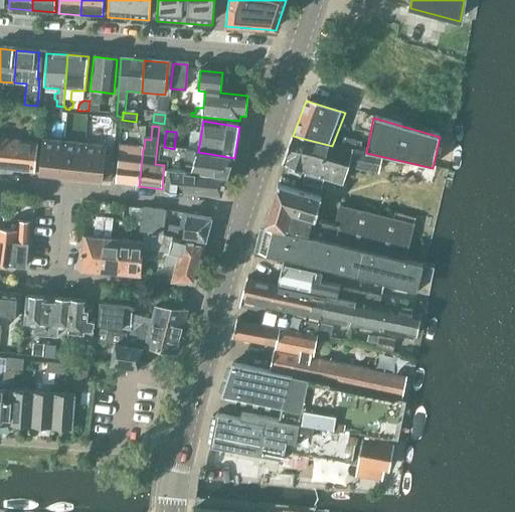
[(379,175),(383,158),(352,151),(352,152),(292,137),(283,164),(306,172),(305,174),(306,174),(303,185),(321,190),(324,179),(342,185),(347,167),(378,174),(379,175)]
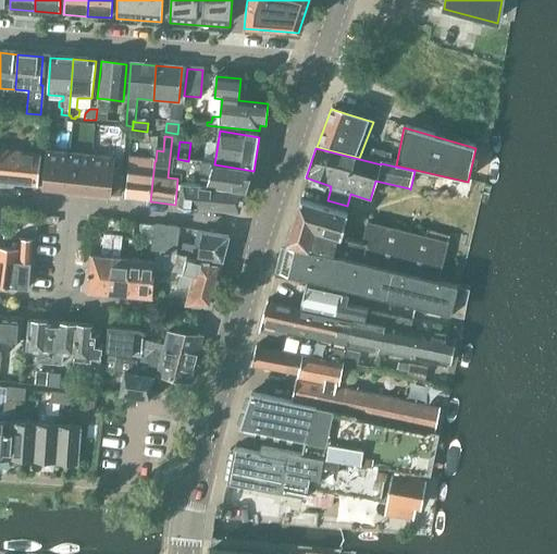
[(0,185),(16,187),(20,155),(0,151),(0,185)]
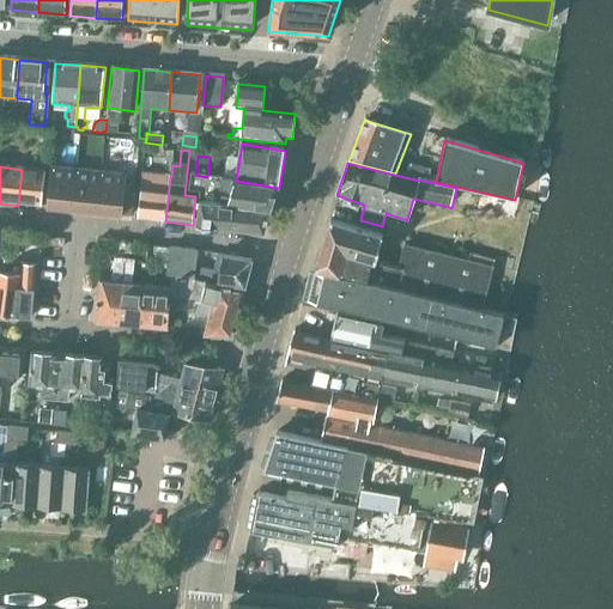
[(47,208),(72,211),(77,170),(52,168),(47,208)]
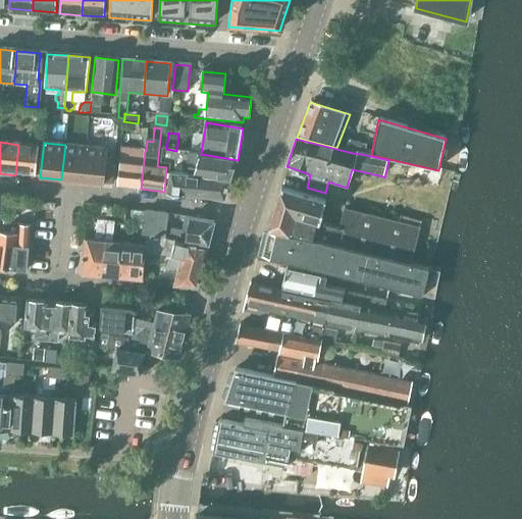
[(18,145),(15,175),(35,177),(38,147),(18,145)]
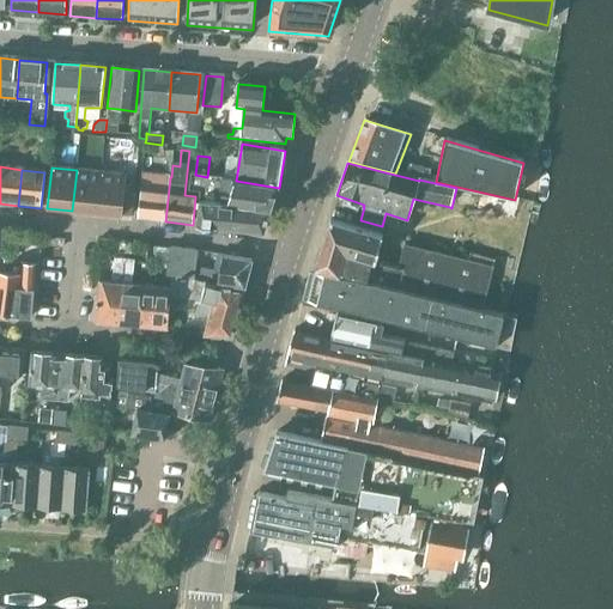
[(72,211),(97,214),(102,172),(77,170),(72,211)]
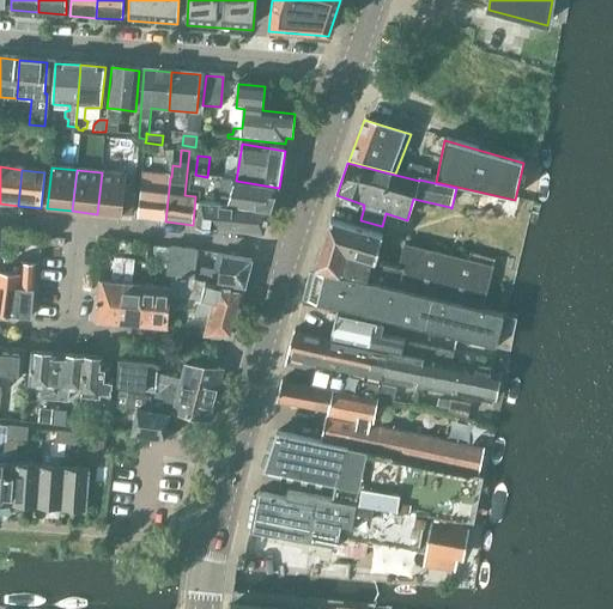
[(102,172),(97,214),(132,218),(135,187),(126,186),(126,176),(102,172)]
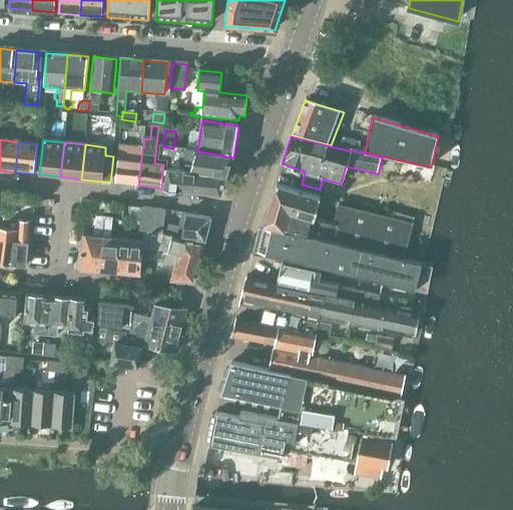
[(115,182),(138,185),(142,148),(119,146),(115,182)]
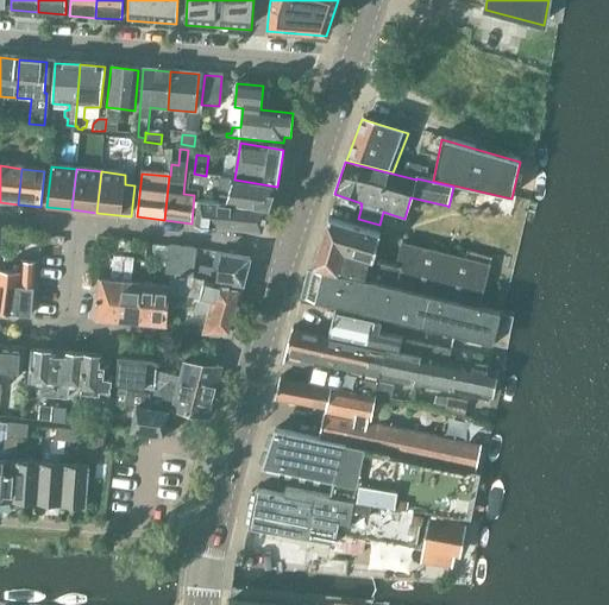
[(262,216),(232,213),(233,200),(200,195),(196,221),(261,229),(262,216)]
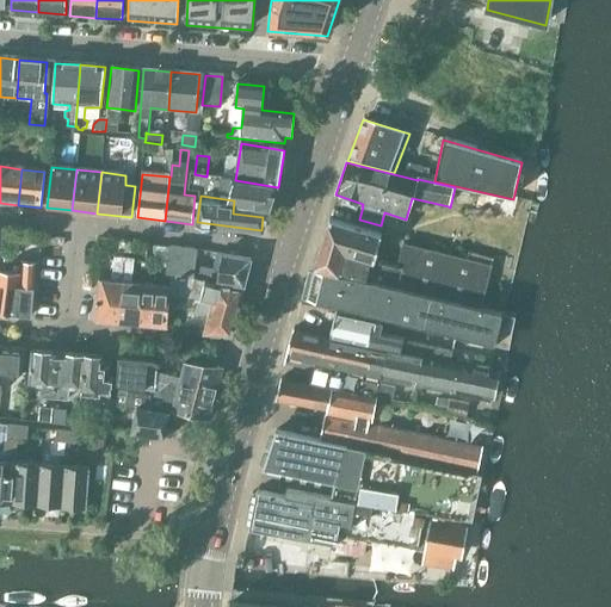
[(315,268),(314,271),(338,276),(339,274),(364,280),(364,278),(481,307),(491,268),(403,247),(397,268),(374,262),(381,236),(329,221),(328,223),(329,223),(328,227),(327,234),(326,233),(325,236),(323,239),(325,239),(323,242),(325,242),(321,251),(320,252),(319,254),(320,255),(316,268),(315,268)]
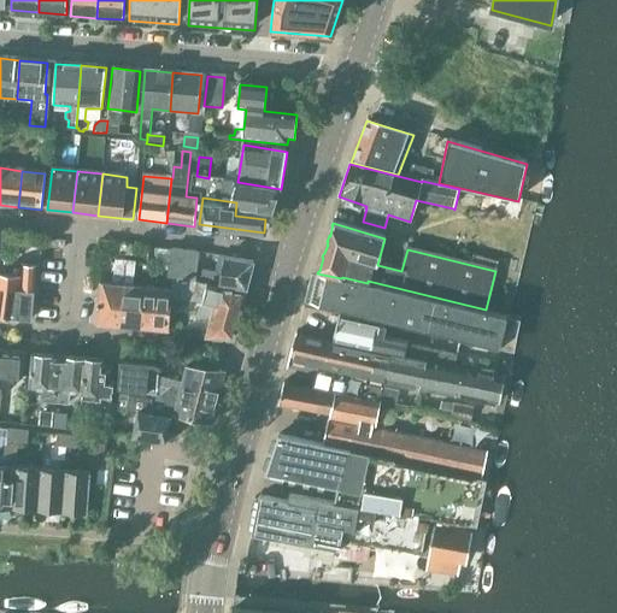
[(160,267),(168,267),(170,252),(163,251),(160,267)]
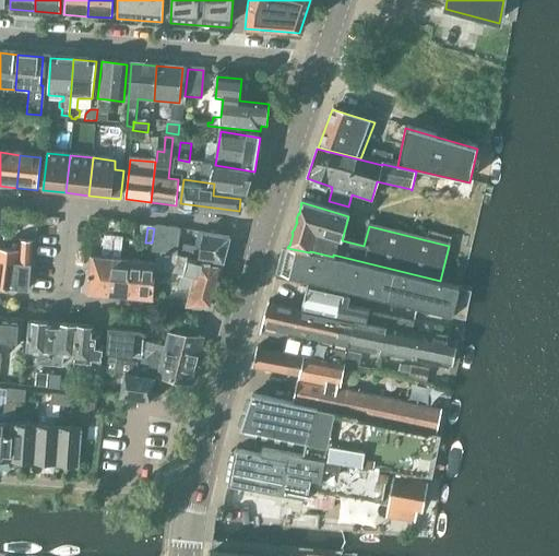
[(151,255),(155,256),(164,257),(167,229),(154,228),(152,243),(151,255)]
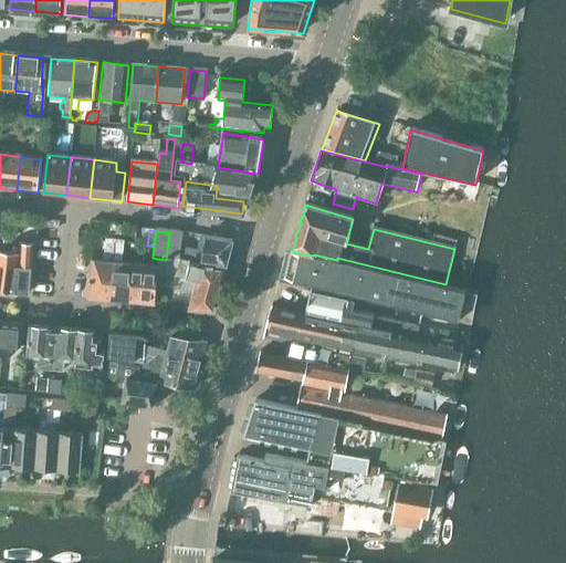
[(169,232),(166,260),(179,261),(182,233),(169,232)]
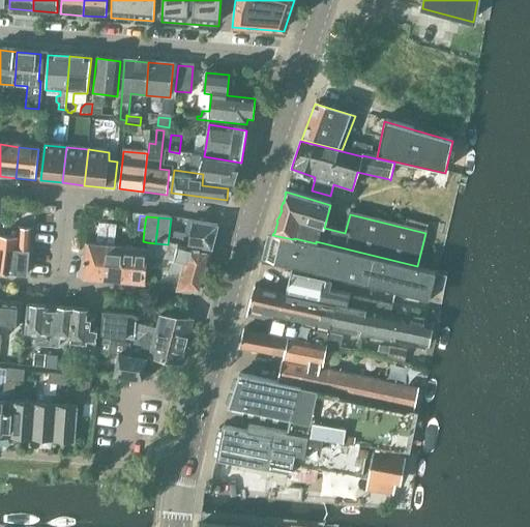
[(188,246),(212,251),(217,227),(187,222),(185,236),(174,234),(173,244),(188,247),(188,246)]
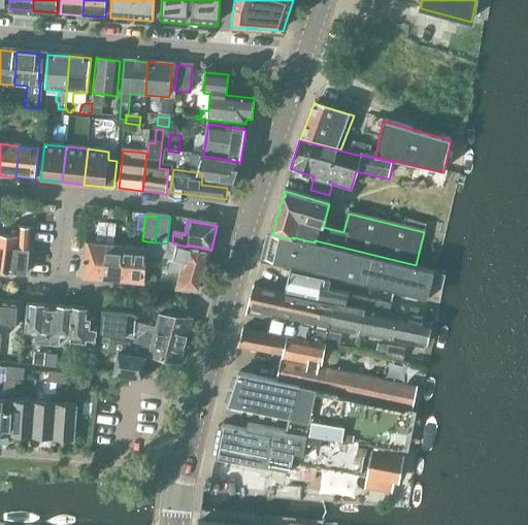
[(93,279),(101,280),(107,225),(99,224),(96,245),(85,243),(81,277),(85,277),(87,281),(92,281),(93,279)]
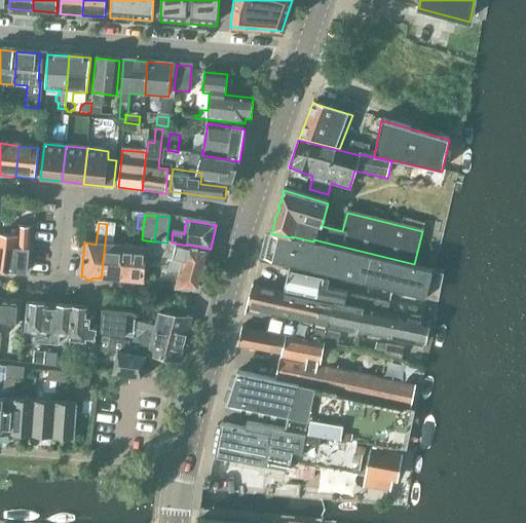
[(117,279),(119,279),(122,248),(112,247),(115,225),(107,224),(101,278),(108,278),(110,282),(115,283),(117,279)]
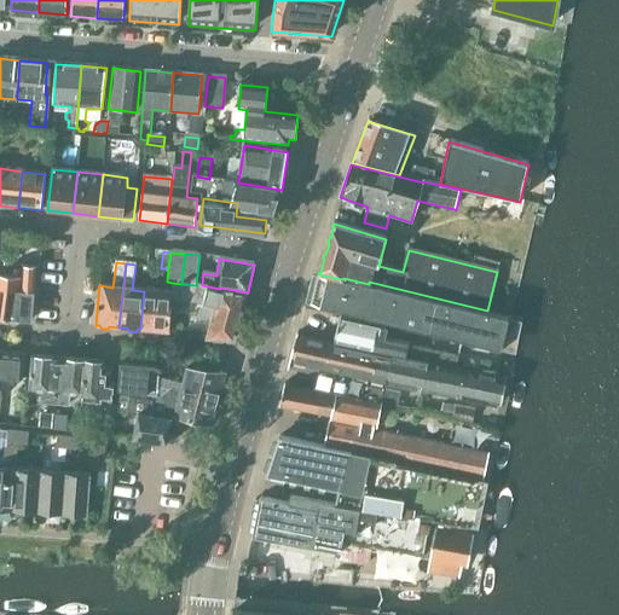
[(22,267),(21,280),(17,321),(32,323),(36,268),(22,267)]
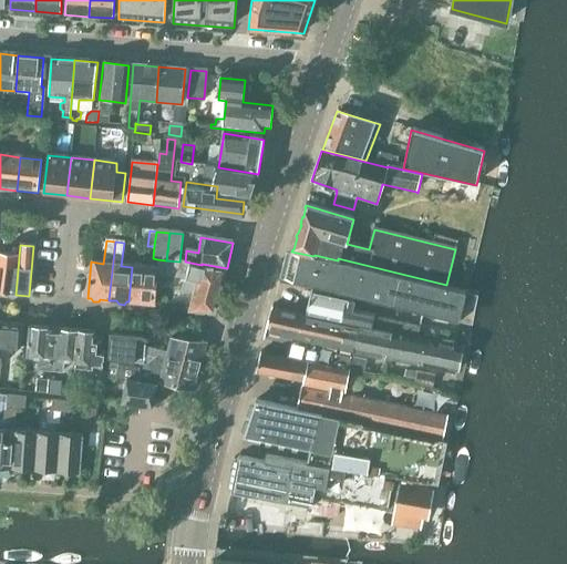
[(284,279),(338,291),(390,305),(459,322),(465,293),(344,263),(291,253),(290,254),(292,254),(291,258),(284,263),(281,274),(284,279)]
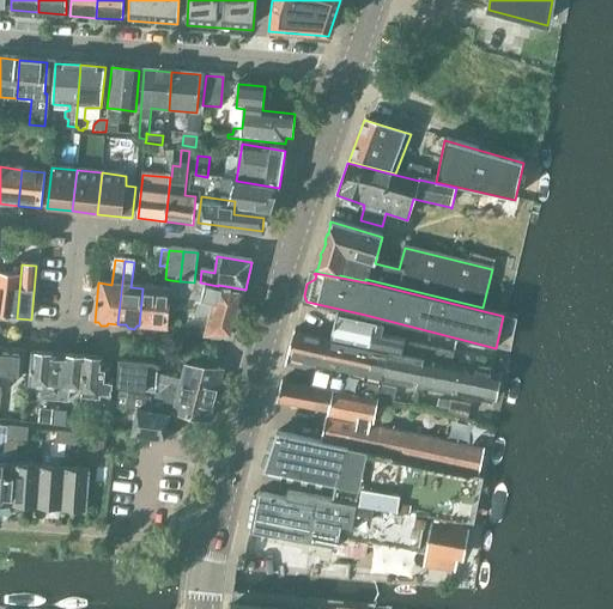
[(0,316),(17,318),(20,278),(0,274),(0,316)]
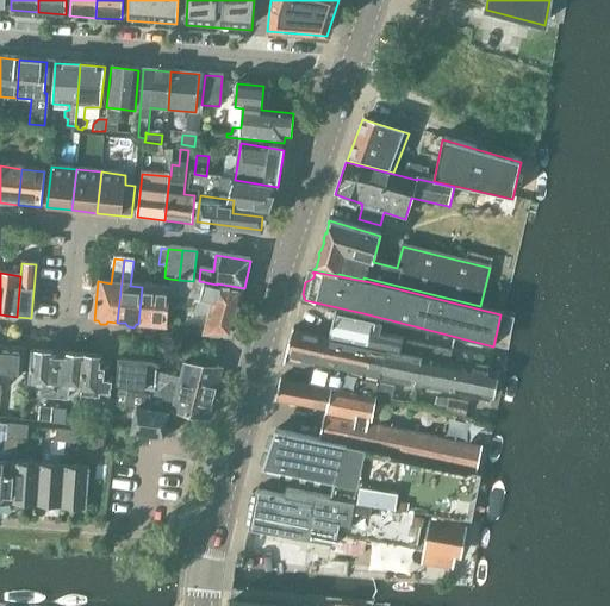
[(169,279),(168,289),(170,291),(170,297),(191,299),(199,300),(195,313),(210,317),(204,335),(231,336),(243,289),(222,288),(222,287),(193,281),(179,280),(169,279)]
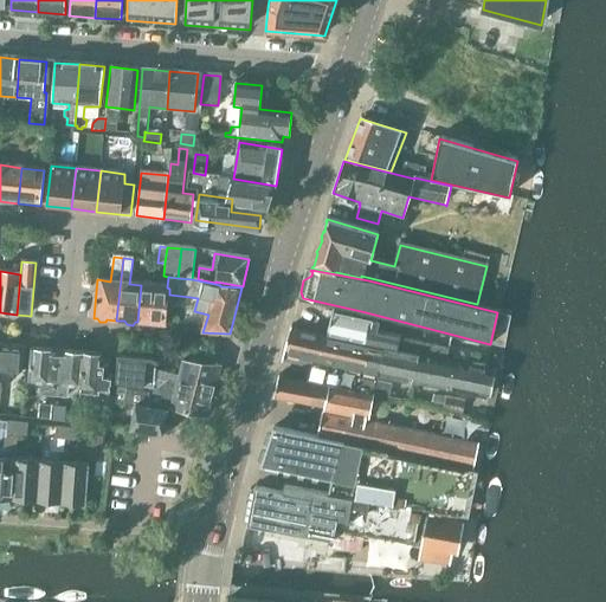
[(141,285),(137,322),(152,324),(153,327),(159,328),(160,324),(165,325),(166,318),(169,295),(169,289),(167,287),(141,285)]
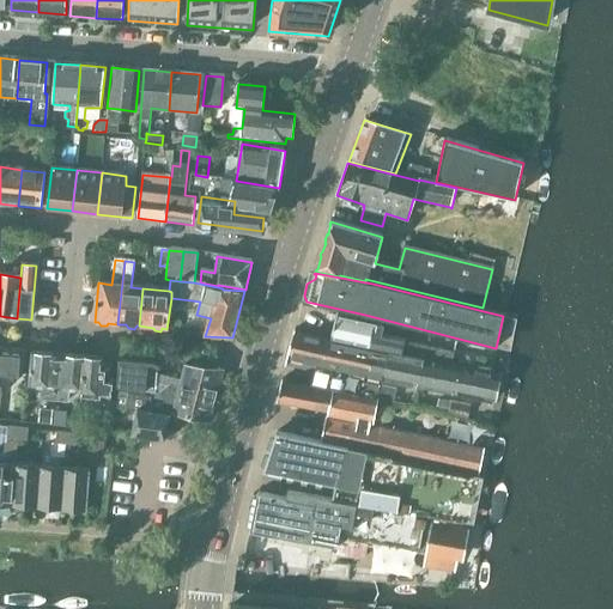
[(414,358),(424,360),(450,366),(453,357),(405,345),(405,343),(381,339),(384,326),(337,315),(332,340),(414,358)]
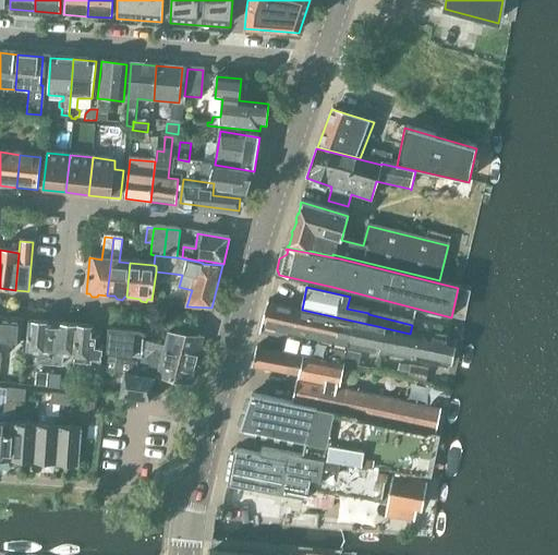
[(165,296),(153,293),(152,300),(164,304),(165,296)]
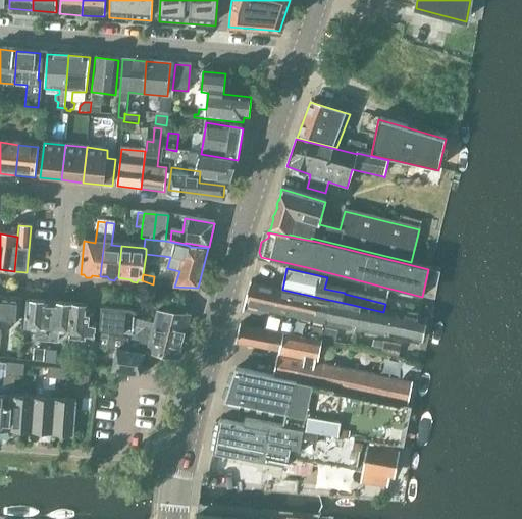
[(298,317),(326,323),(331,301),(251,283),(249,292),(250,293),(249,297),(248,296),(245,310),(246,313),(260,316),(272,311),(298,317)]
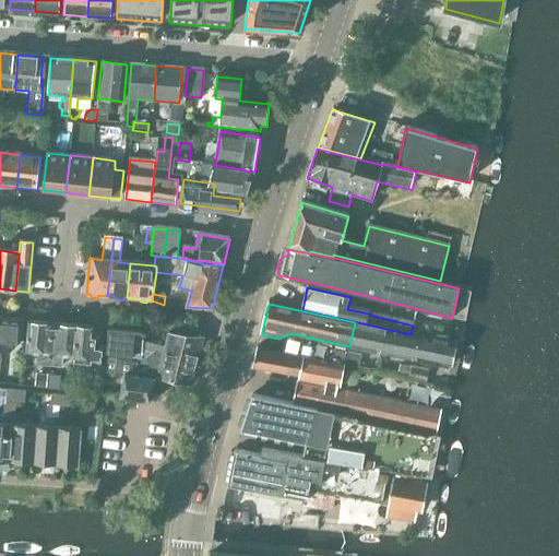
[(0,371),(2,355),(0,355),(0,342),(21,344),(23,322),(0,320),(0,371)]
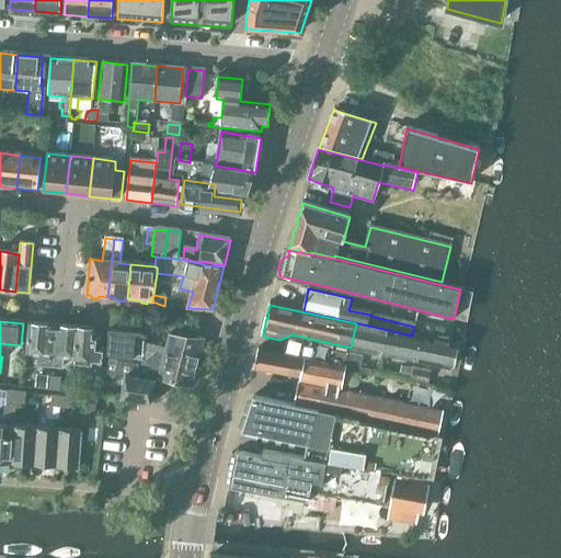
[(37,367),(50,368),(54,326),(30,323),(26,355),(38,356),(37,367)]
